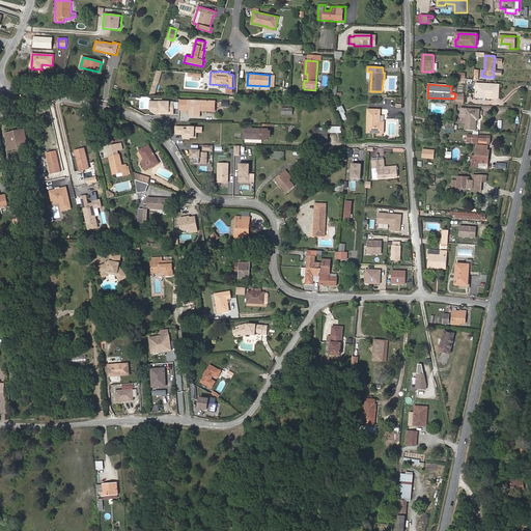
[(499,98),(499,85),(477,84),(476,96),(499,98)]
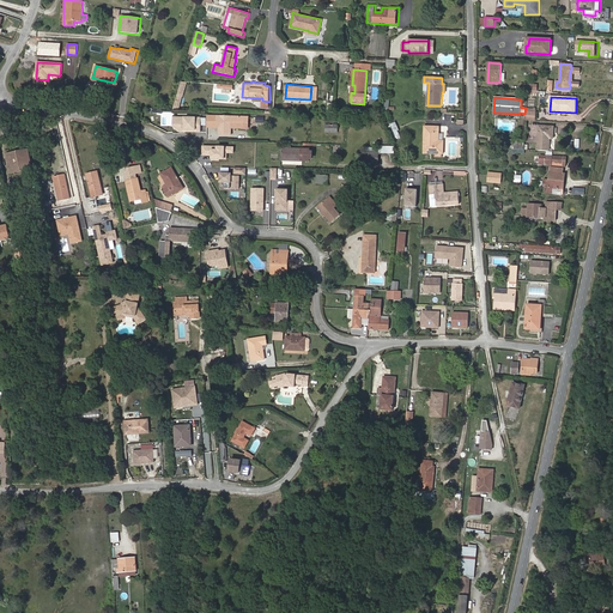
[(383,121),(383,111),(372,111),(372,120),(383,121)]
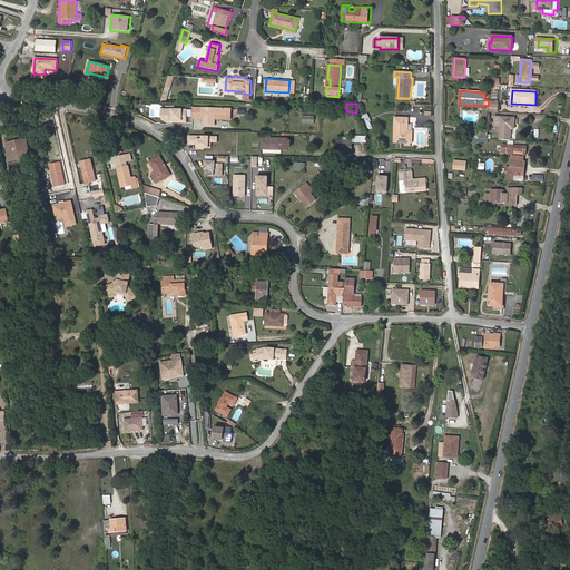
[(227,119),(228,108),(193,107),(193,118),(204,118),(204,125),(215,125),(215,119),(227,119)]
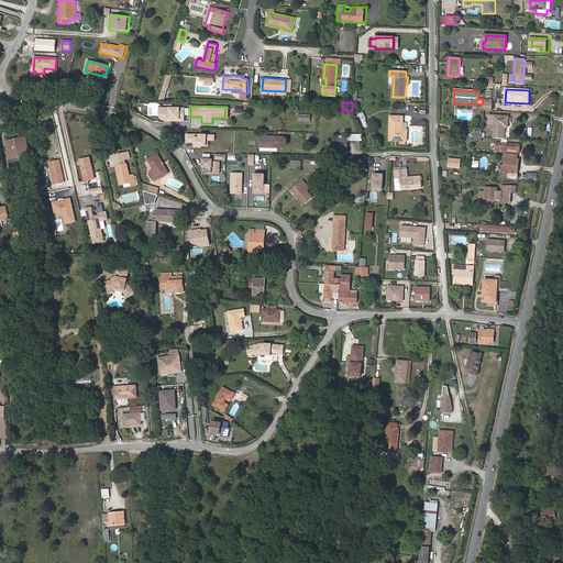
[(186,122),(186,108),(161,108),(161,117),(165,121),(186,122)]
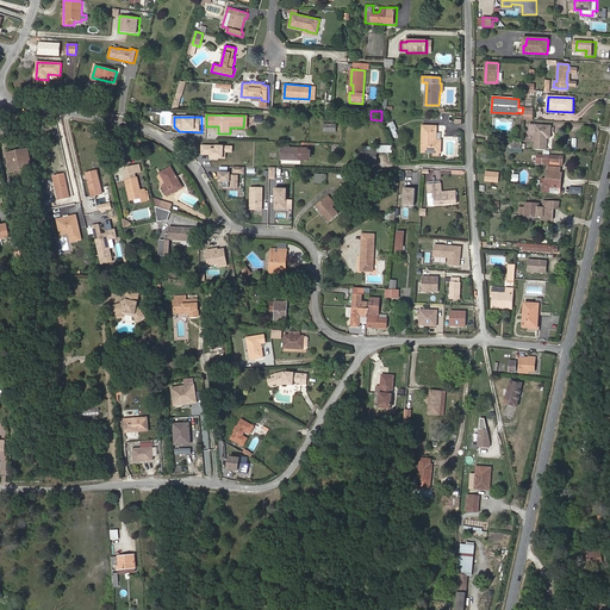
[(399,136),(392,122),(388,124),(396,137),(399,136)]
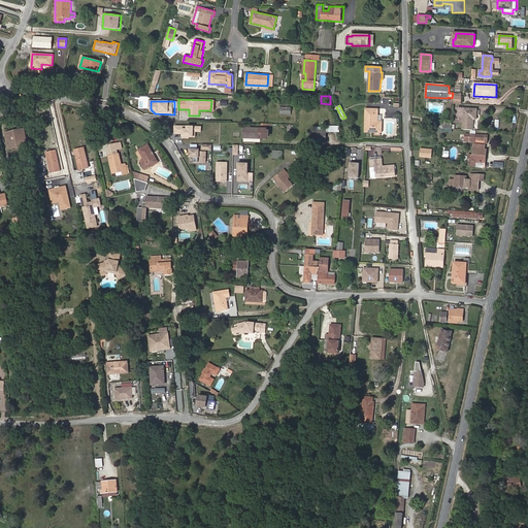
[(473,130),(473,120),(476,120),(476,109),(464,108),(463,130),(473,130)]
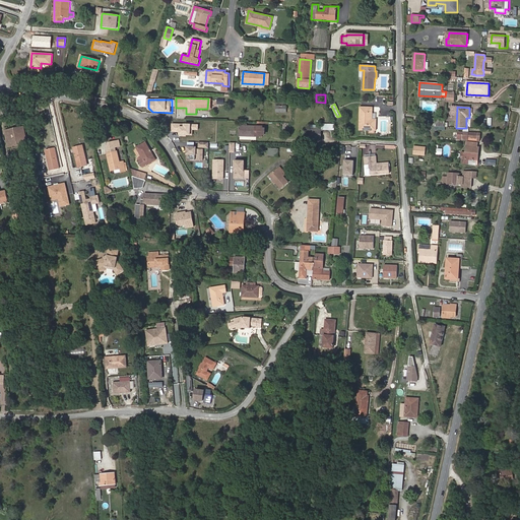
[(376,130),(376,120),(375,120),(373,120),(372,120),(372,114),(372,108),(361,108),(360,130),(369,130),(369,133),(375,133),(375,130),(376,130)]
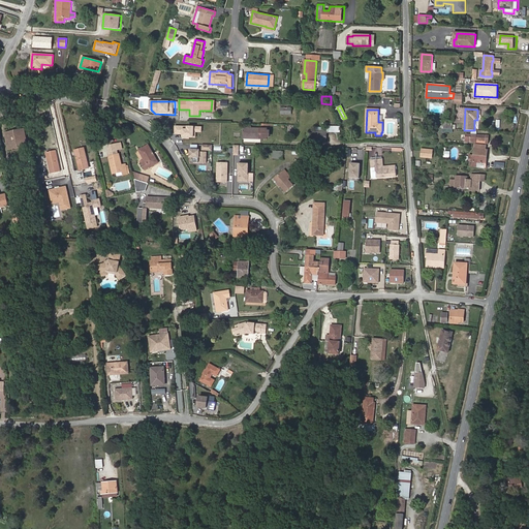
[(27,142),(24,128),(17,130),(17,132),(13,133),(13,131),(5,132),(8,146),(27,142)]
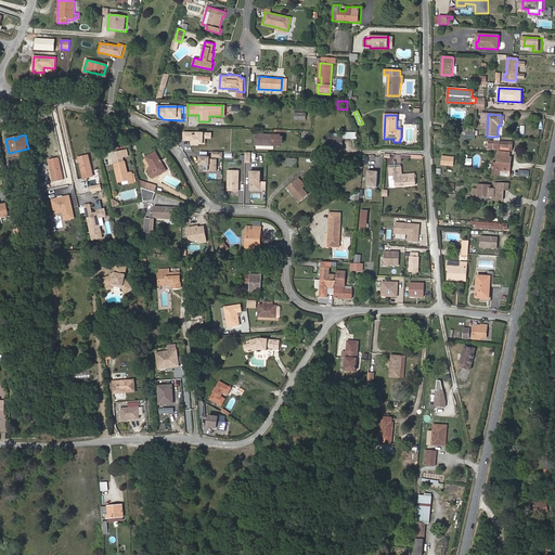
[(281,137),(281,136),(263,134),(260,134),(256,134),(255,145),(281,146),(281,144),(281,137)]
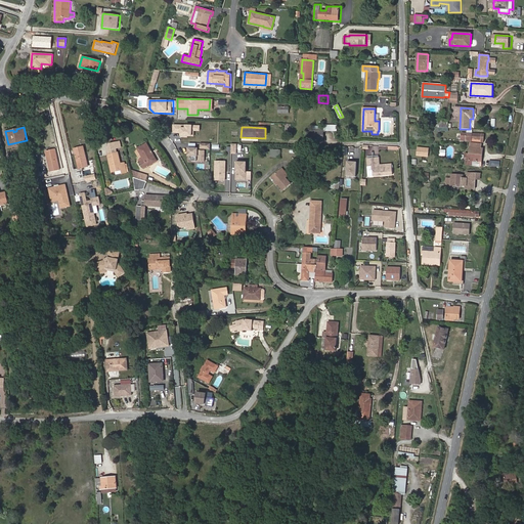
[(323,130),(312,129),(312,140),(323,140),(323,130)]
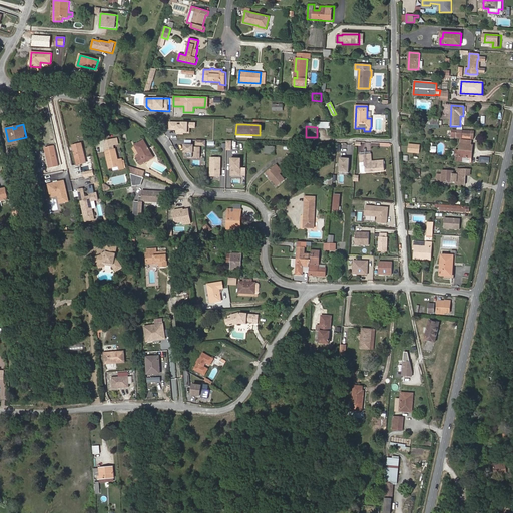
[(474,139),(474,131),(457,130),(457,131),(452,130),(452,137),(456,137),(456,138),(461,138),(461,136),(471,137),(471,139),(474,139)]
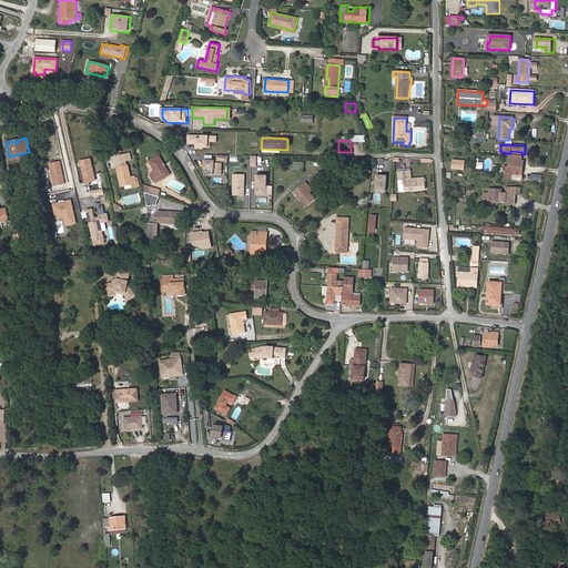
[(131,178),(128,165),(127,165),(125,161),(131,160),(130,153),(119,155),(117,160),(118,168),(117,168),(120,179),(121,178),(123,186),(132,184),(133,188),(138,186),(135,178),(134,176),(131,178)]
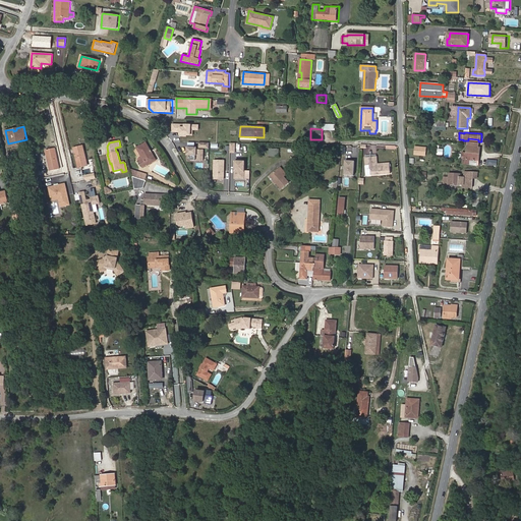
[(155,160),(151,153),(151,152),(146,142),(136,148),(141,157),(138,159),(143,168),(148,165),(147,164),(155,160)]
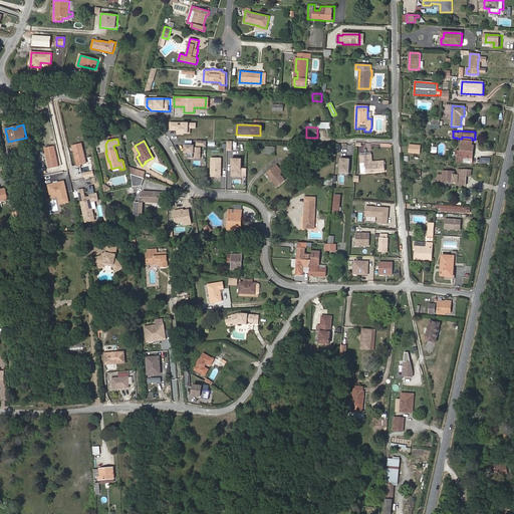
[(86,164),(81,144),(72,146),(77,166),(86,164)]
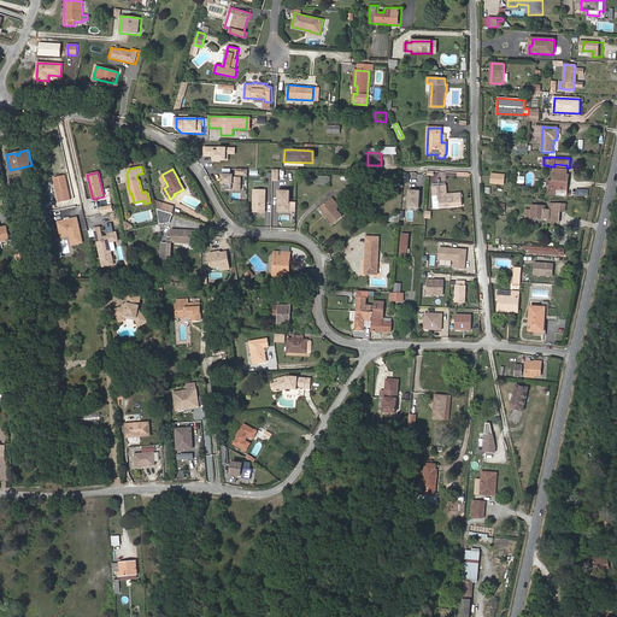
[(566,195),(568,182),(565,182),(566,174),(553,172),(553,180),(552,188),(548,188),(548,194),(566,195)]
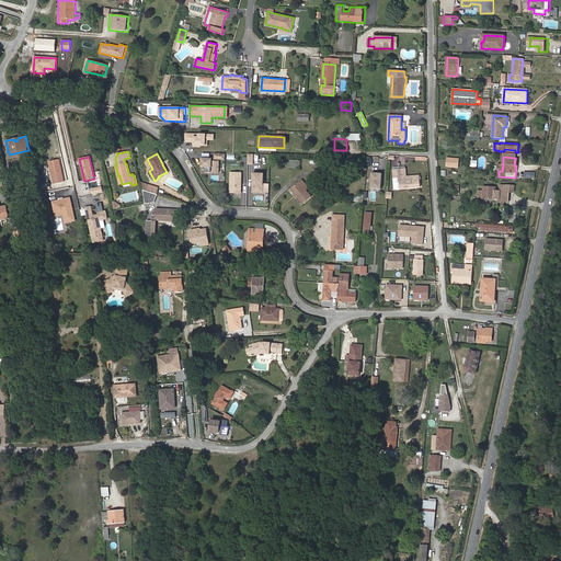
[(64,182),(59,159),(49,161),(54,184),(64,182)]
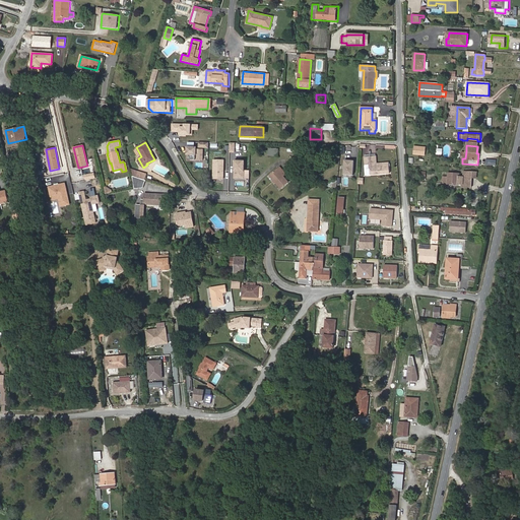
[(205,149),(199,149),(199,147),(188,147),(188,155),(196,155),(196,161),(204,161),(205,149)]
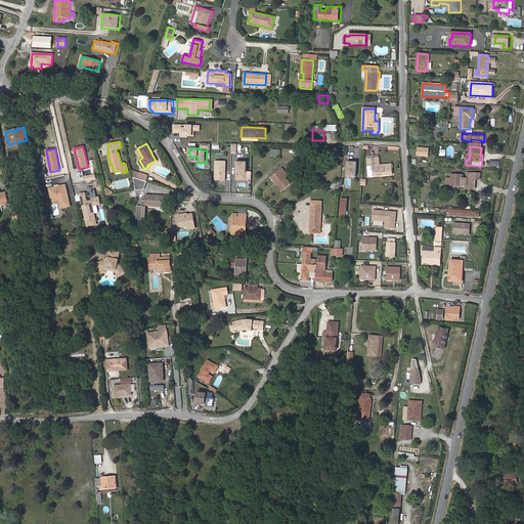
[(280,158),(281,149),(270,149),(270,158),(280,158)]
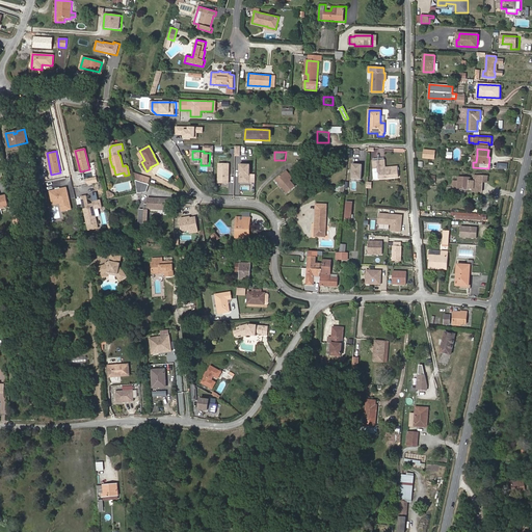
[(151,168),(159,163),(154,155),(154,156),(158,163),(150,167),(151,168)]
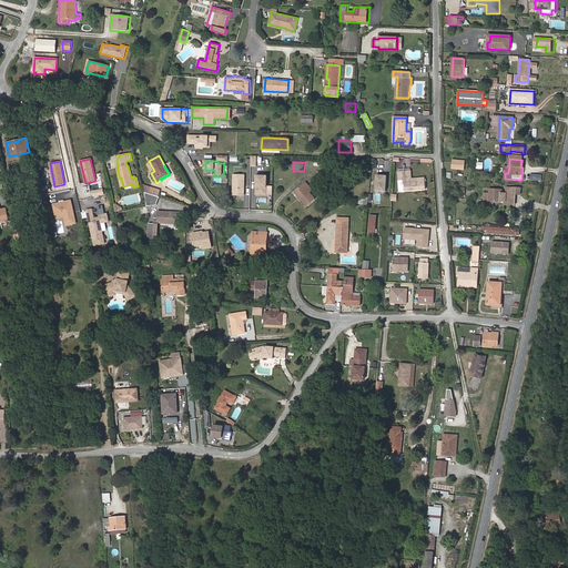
[(426,189),(425,178),(412,179),(411,170),(398,171),(399,180),(398,182),(399,190),(401,191),(409,191),(409,189),(413,189),(413,190),(426,189)]
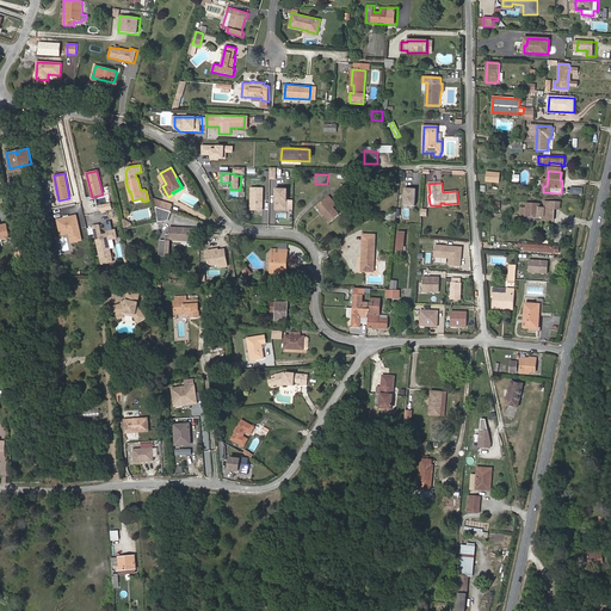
[(265,189),(252,187),(251,210),(265,211),(265,189)]
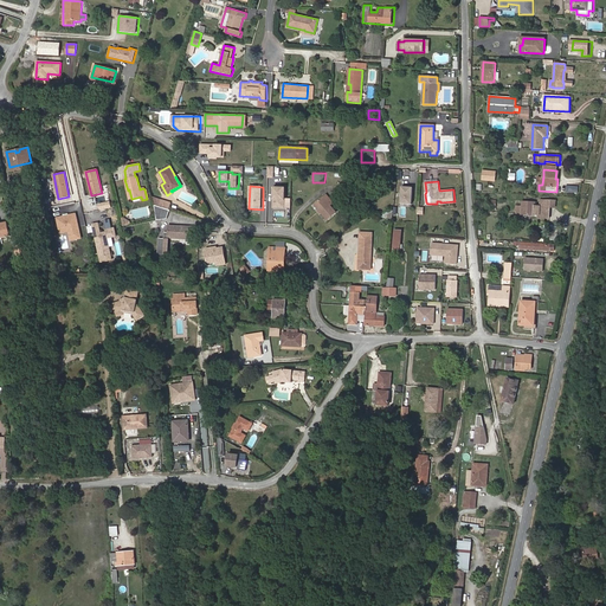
[(288,188),(275,187),(274,208),(287,208),(288,188)]
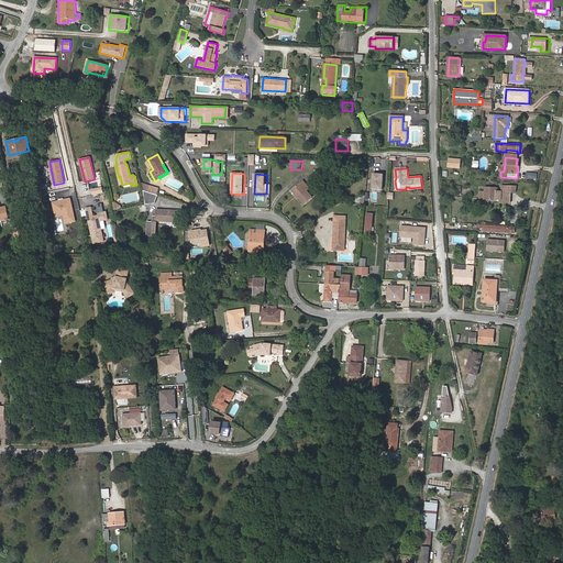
[(385,190),(386,175),(376,174),(375,189),(385,190)]
